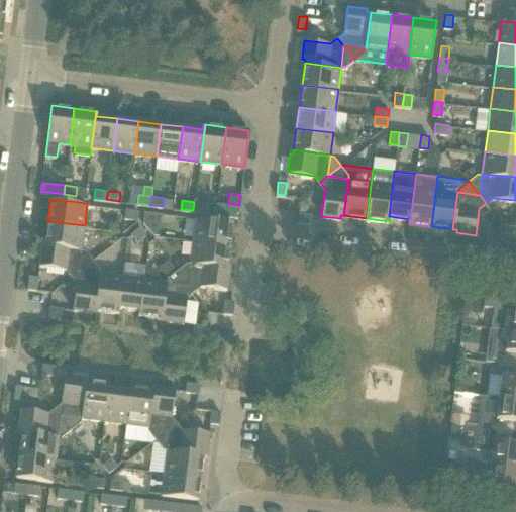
[(207,203),(194,202),(193,210),(206,212),(207,203)]
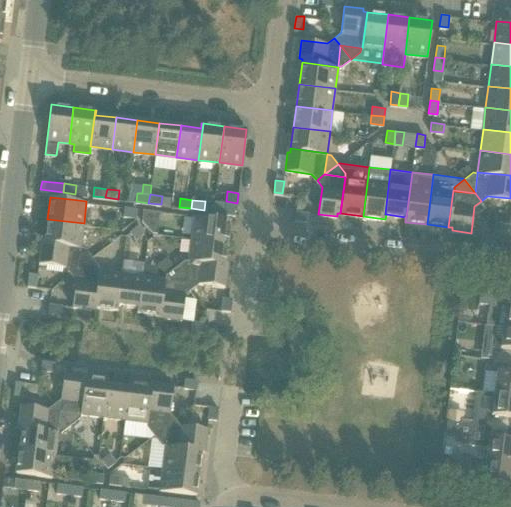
[(236,214),(237,203),(226,201),(224,212),(236,214)]
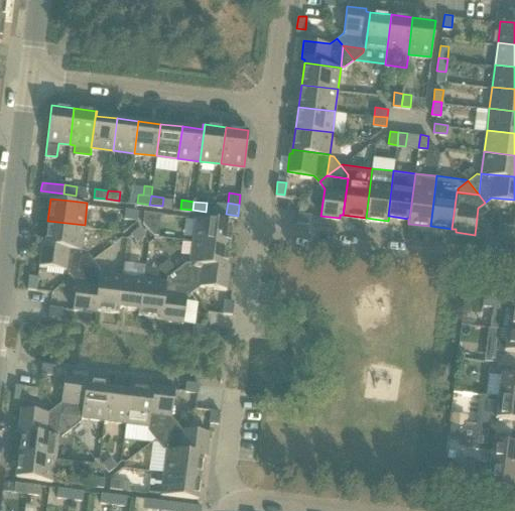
[(139,209),(126,208),(125,218),(138,220),(139,209)]
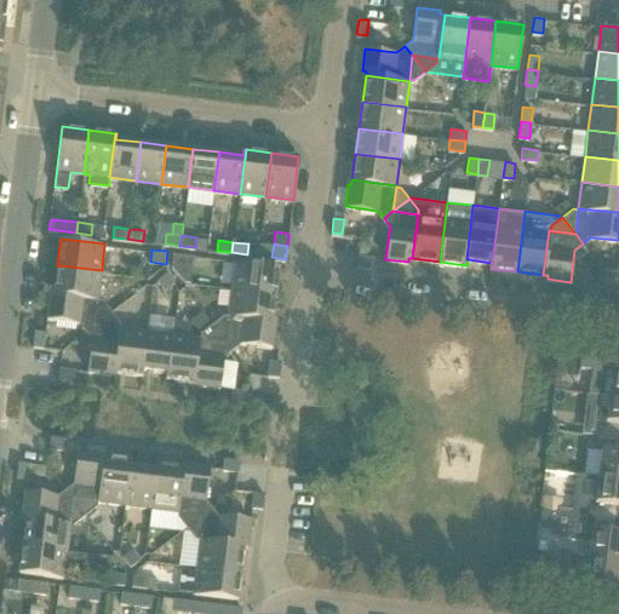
[(173,252),(172,265),(184,280),(189,281),(193,254),(173,252)]
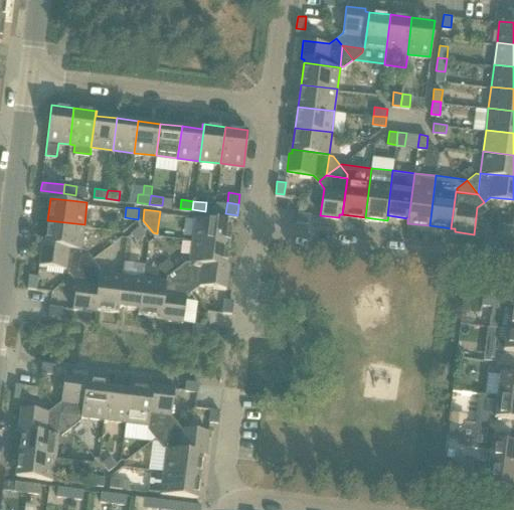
[(309,222),(310,213),(298,211),(297,220),(309,222)]
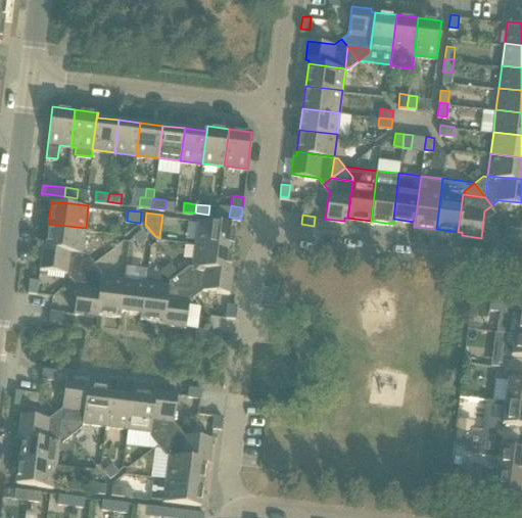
[(235,224),(215,222),(198,220),(195,242),(232,247),(235,224)]
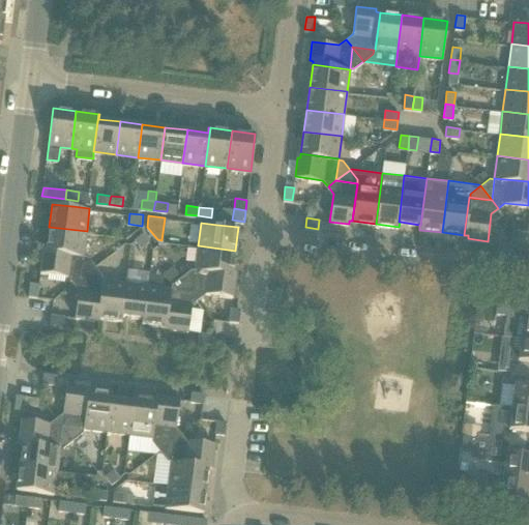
[(84,254),(87,231),(49,227),(47,250),(84,254)]
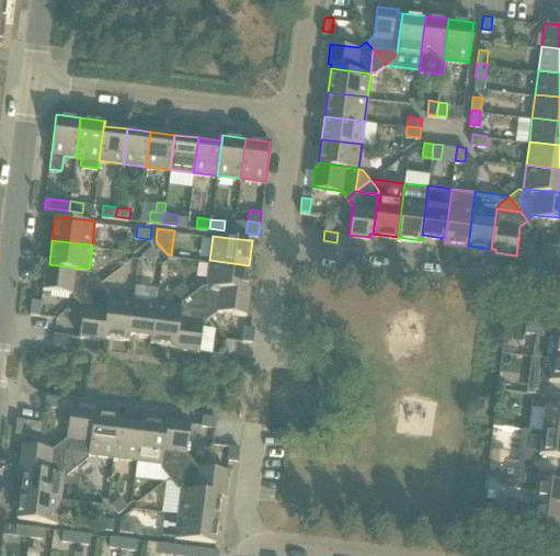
[(159,254),(152,245),(143,252),(150,262),(159,254)]
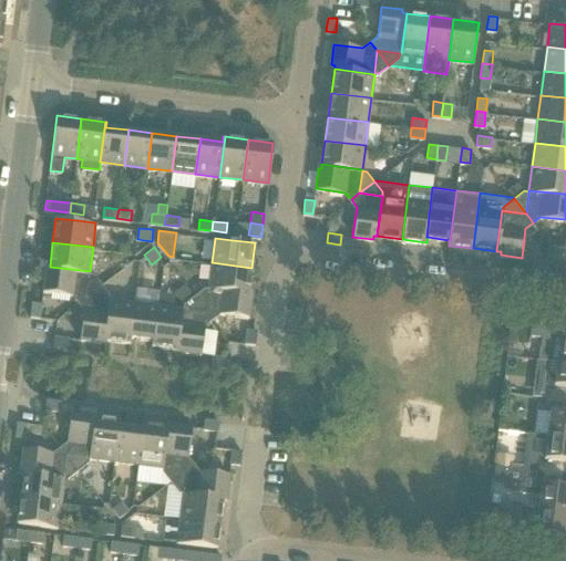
[(546,270),(547,260),(533,259),(532,269),(546,270)]
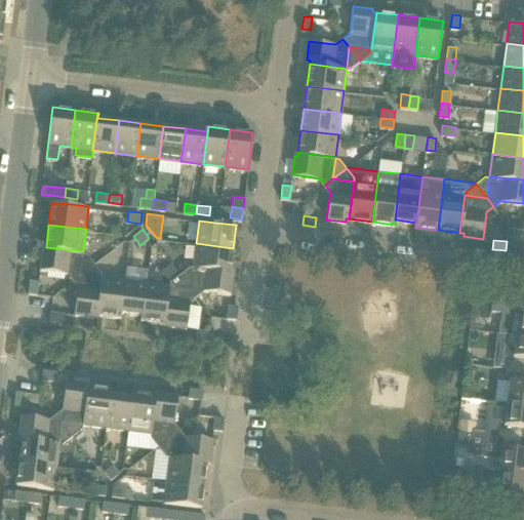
[(231,271),(233,248),(196,243),(194,266),(231,271)]
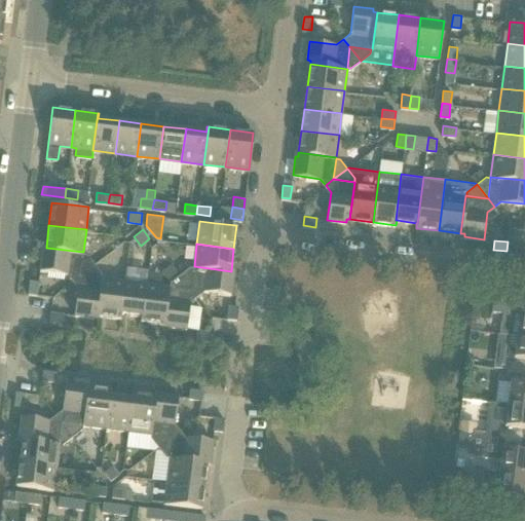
[(83,253),(83,252),(46,248),(45,251),(42,251),(40,269),(67,273),(73,281),(80,274),(83,253)]
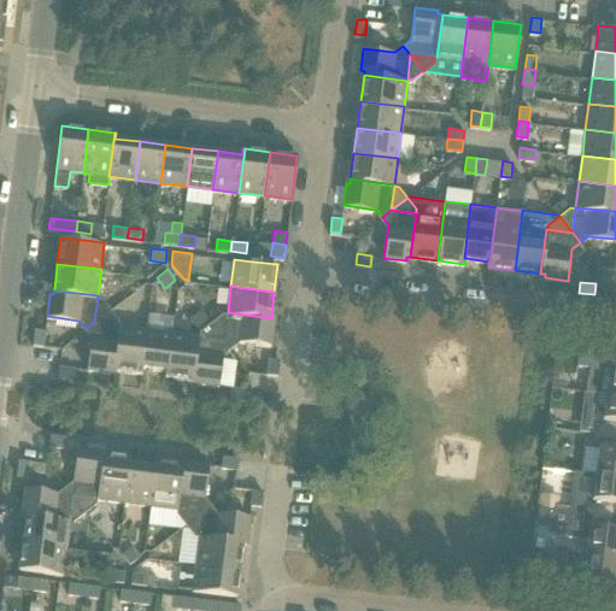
[(98,297),(94,322),(111,309),(103,298),(98,297)]
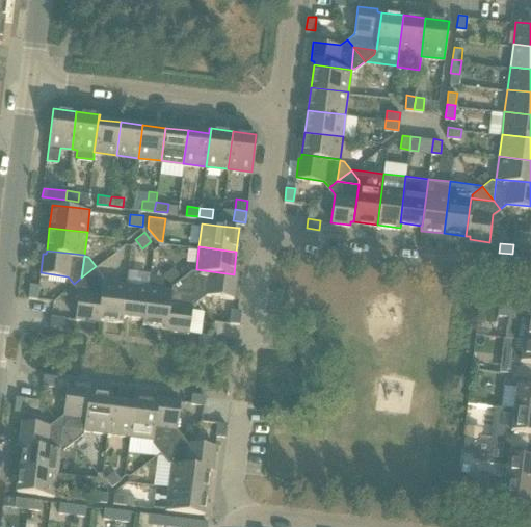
[(96,266),(81,278),(103,280),(103,277),(96,266)]
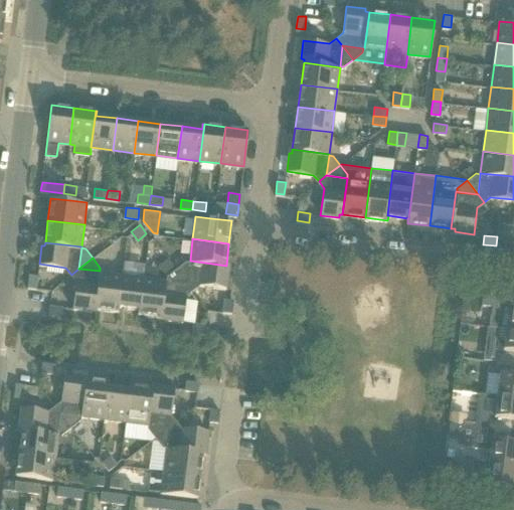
[(186,261),(176,269),(187,282),(189,261),(186,261)]
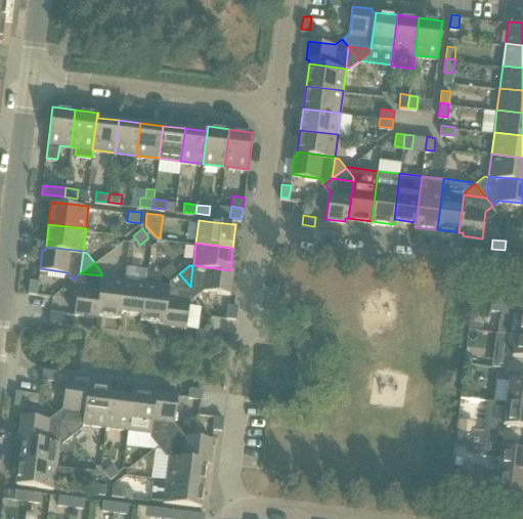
[(229,273),(230,270),(193,265),(192,265),(190,287),(197,295),(203,290),(230,293),(232,274),(229,273)]
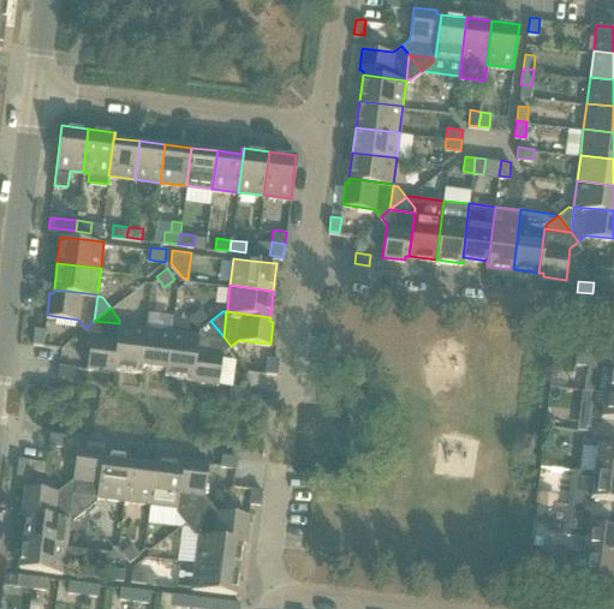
[(114,368),(119,323),(94,321),(85,328),(91,335),(88,368),(109,370),(109,366),(114,368)]
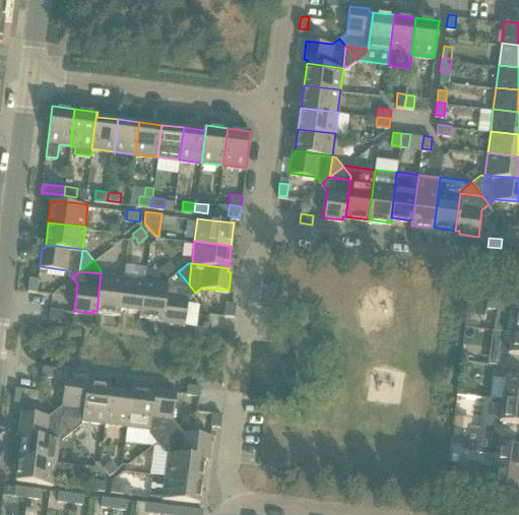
[(169,278),(168,282),(189,284),(178,271),(169,278)]
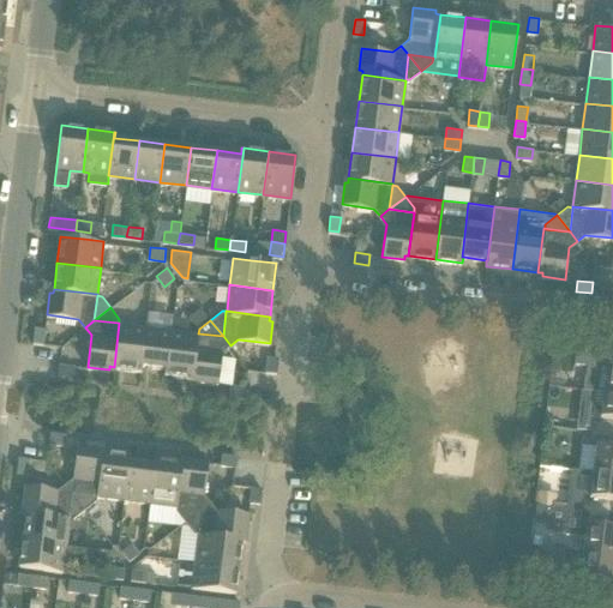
[(140,369),(145,326),(119,323),(114,367),(140,369)]
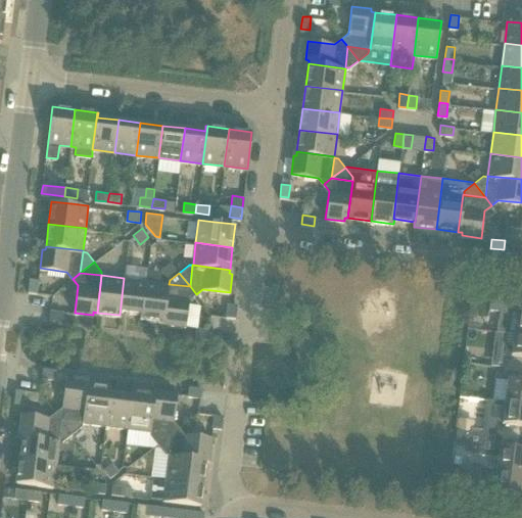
[(39,279),(38,279),(30,278),(28,291),(37,292),(39,279)]
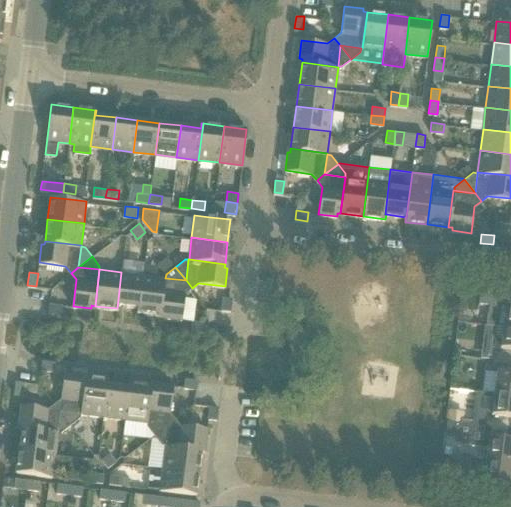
[(138,311),(143,275),(121,272),(117,308),(118,309),(118,304),(138,306),(137,311),(138,311)]
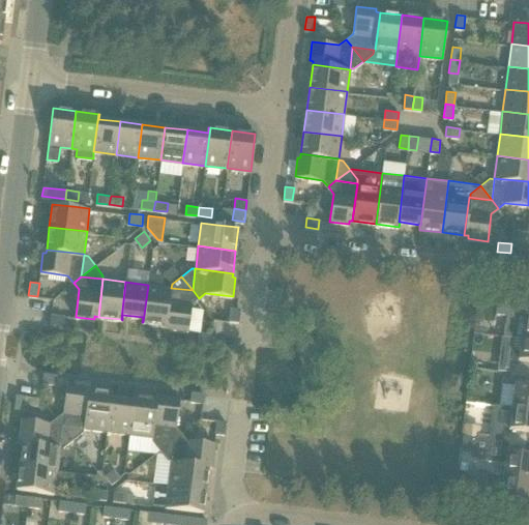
[(166,325),(171,287),(148,285),(143,322),(166,325)]
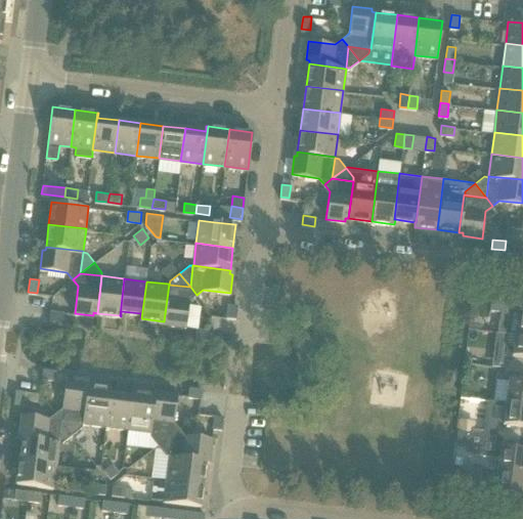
[(189,300),(197,295),(190,287),(169,285),(169,284),(164,321),(168,321),(167,325),(186,328),(189,300)]
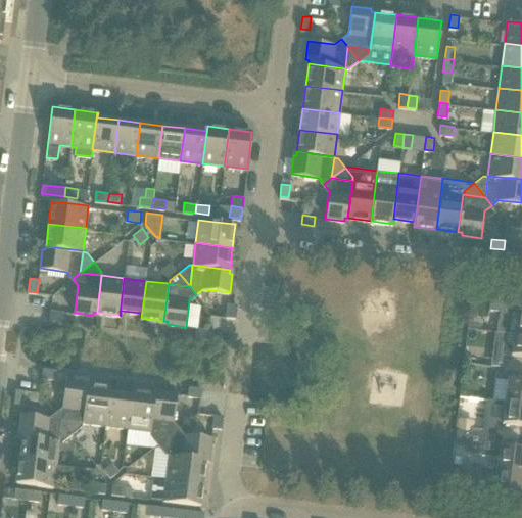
[(521,298),(491,294),(489,309),(500,310),(497,330),(514,332),(521,333),(521,298)]
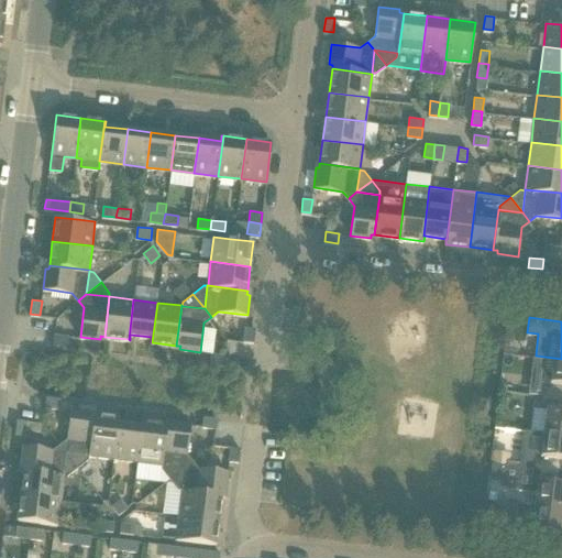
[(253,341),(255,327),(245,326),(243,340),(253,341)]
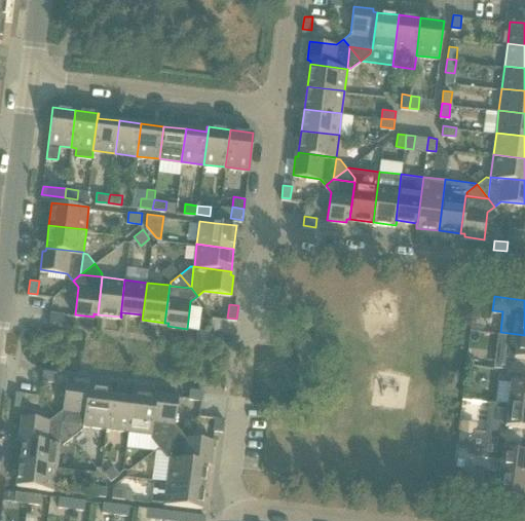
[(63,322),(64,312),(50,311),(49,321),(63,322)]
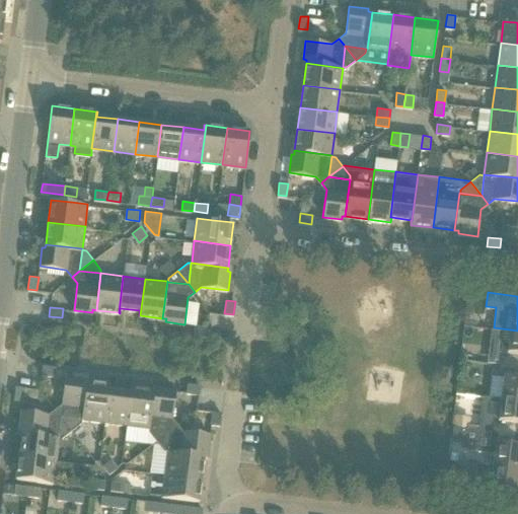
[(195,325),(194,334),(206,336),(207,326),(195,325)]
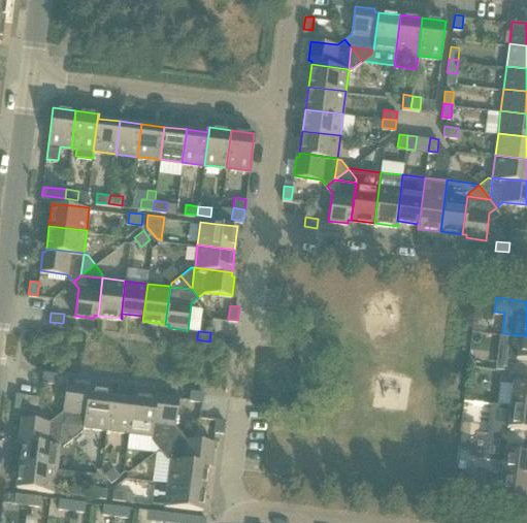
[(526,336),(519,335),(517,348),(511,347),(507,369),(526,371),(526,336)]
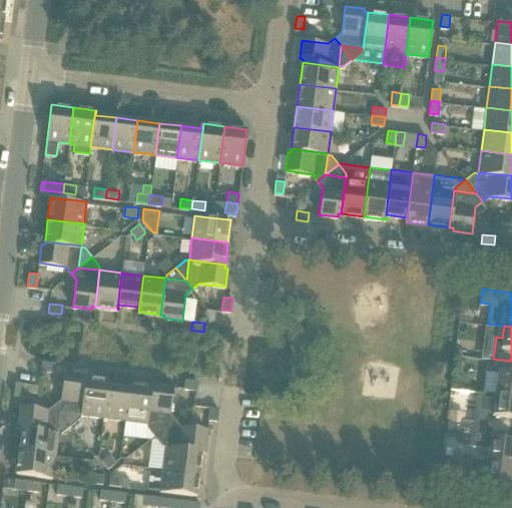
[(511,361),(493,359),(492,371),(498,372),(496,393),(511,394),(511,361)]
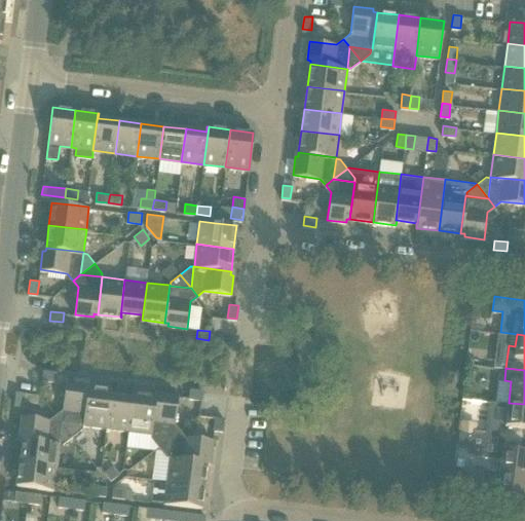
[(54,380),(55,371),(43,370),(42,378),(54,380)]
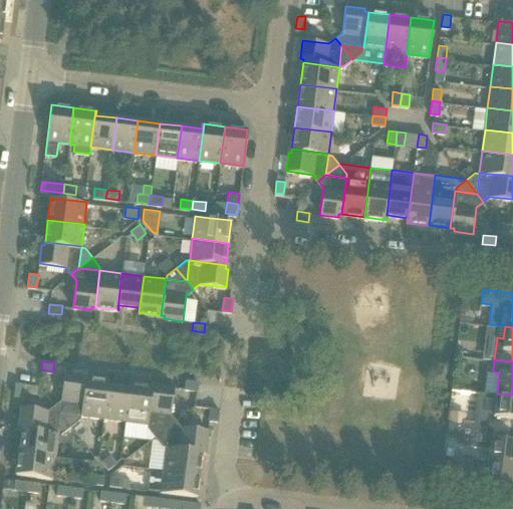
[(82,415),(86,378),(82,377),(83,374),(64,372),(61,399),(54,405),(60,413),(81,415),(82,415)]
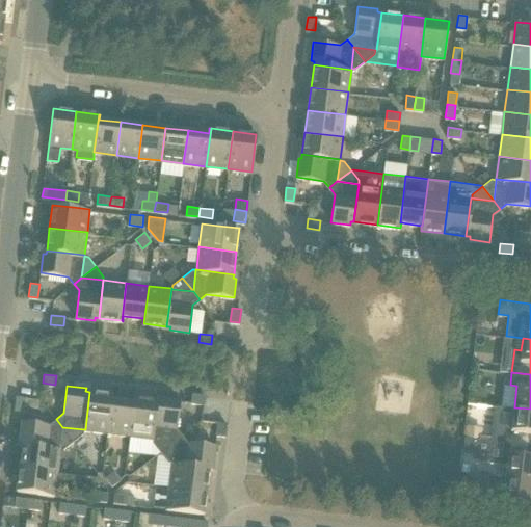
[(111,399),(112,399),(113,395),(89,392),(85,429),(107,432),(111,399)]
